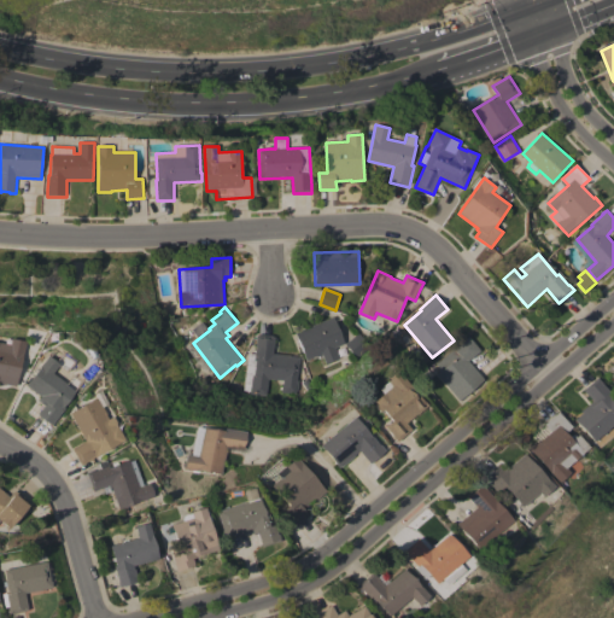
[(346,344),(338,349),(341,359),(328,365),(323,355),(319,357),(319,356),(308,361),(296,333),(335,316),(346,344)]
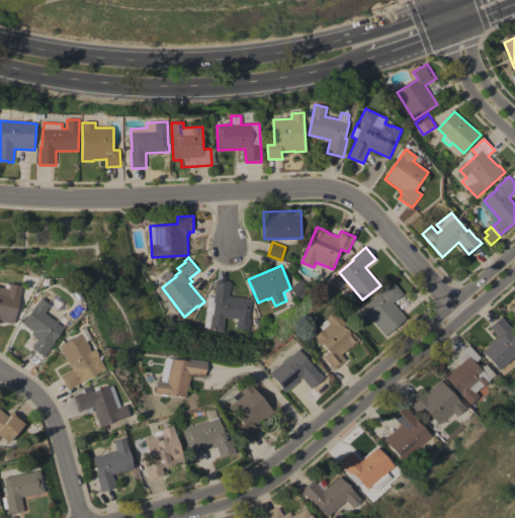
[(245,297),(245,298),(254,299),(253,305),(252,305),(251,319),(253,319),(252,327),(250,326),(250,330),(238,329),(239,319),(227,318),(226,332),(212,331),(213,315),(215,315),(217,303),(216,303),(217,287),(216,287),(216,281),(219,281),(219,280),(230,281),(230,282),(232,282),(231,296),(245,297)]
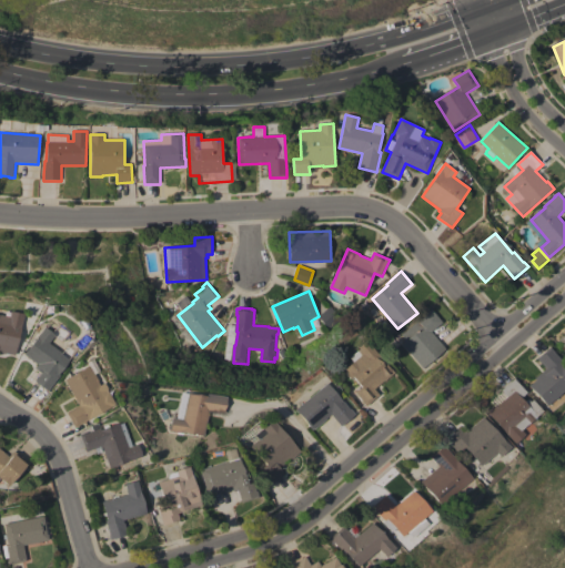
[(320,316),(330,308),(340,322),(330,330),(320,316)]
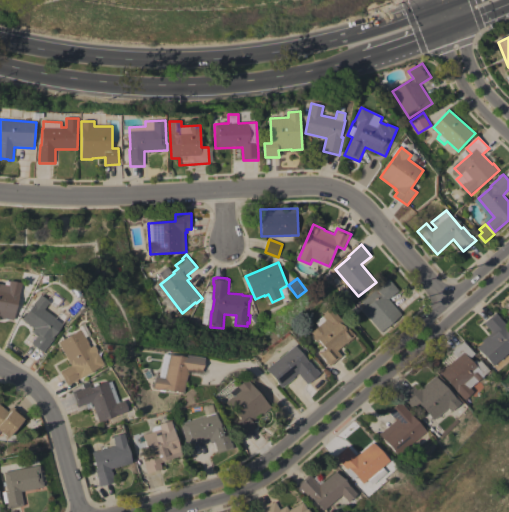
[(389,278),(399,290),(390,299),(403,314),(382,332),(363,310),(366,308),(364,306),(365,304),(362,301),(389,278)]
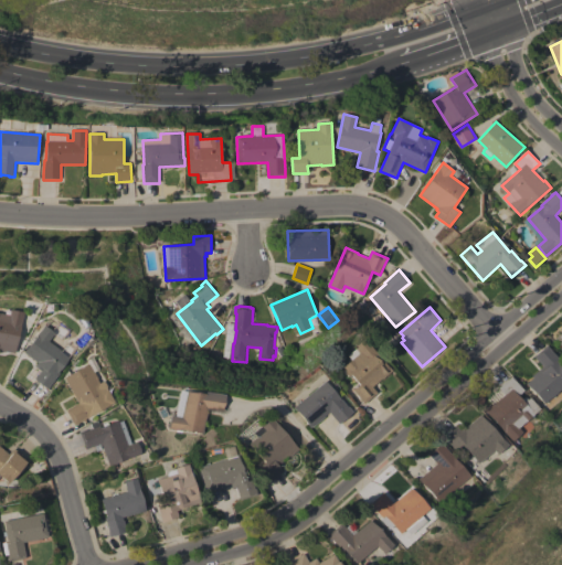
[(0,350),(0,312),(10,315),(11,309),(25,312),(17,354),(0,350)]
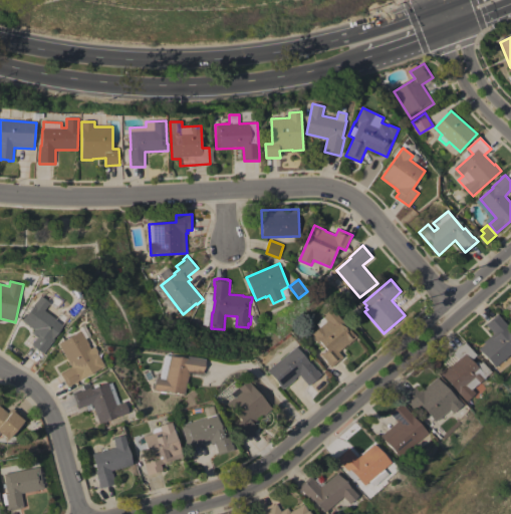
[(54,338),(55,339),(45,353),(33,344),(40,335),(34,330),(35,329),(23,320),(35,304),(35,303),(41,295),(51,303),(45,310),(56,319),(62,311),(69,316),(54,338)]
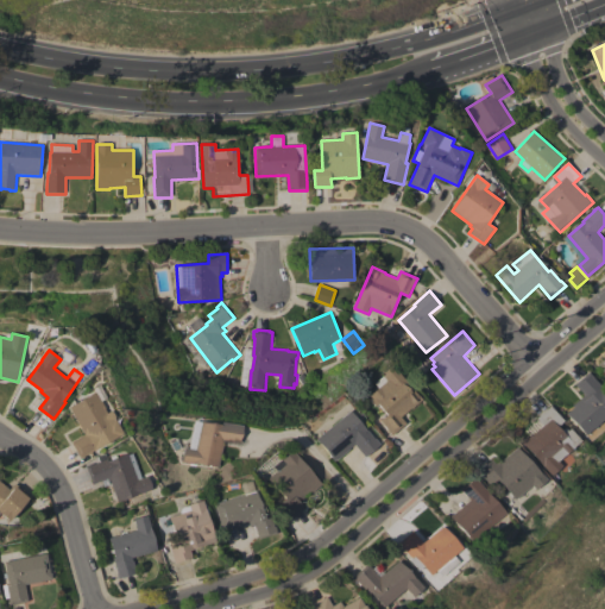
[(420,396),(420,395),(423,399),(402,418),(408,424),(394,434),(380,420),(388,414),(378,403),(376,406),(371,401),(373,399),(370,395),(378,388),(375,383),(394,366),(420,396)]
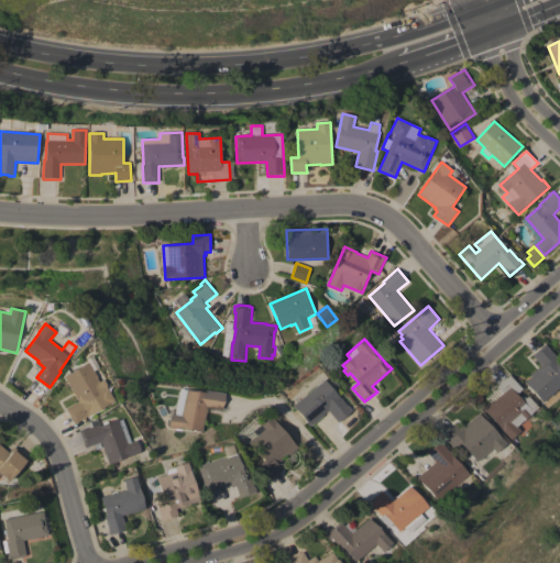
[(546,344),(550,349),(550,350),(557,357),(555,360),(559,365),(559,387),(542,403),(525,383),(531,376),(530,375),(541,365),(533,355),(546,344)]
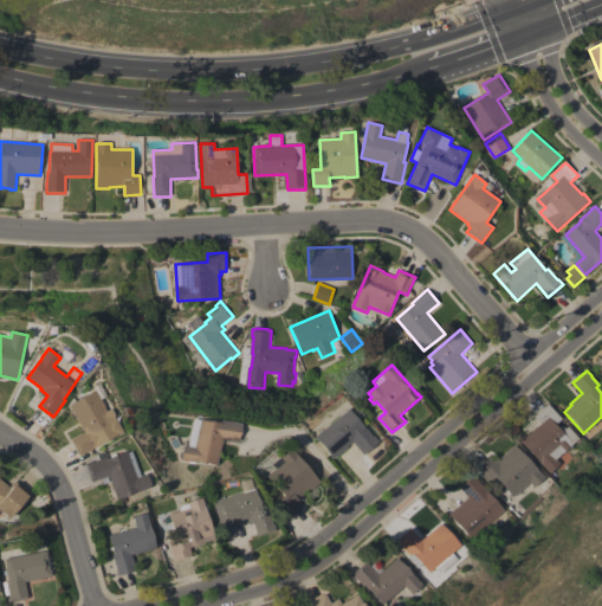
[(110,408),(114,414),(114,416),(122,431),(111,437),(112,439),(107,443),(105,442),(88,452),(89,452),(82,457),(72,440),(85,432),(71,407),(71,406),(70,405),(94,391),(99,400),(101,399),(105,406),(104,407),(107,411),(110,408)]
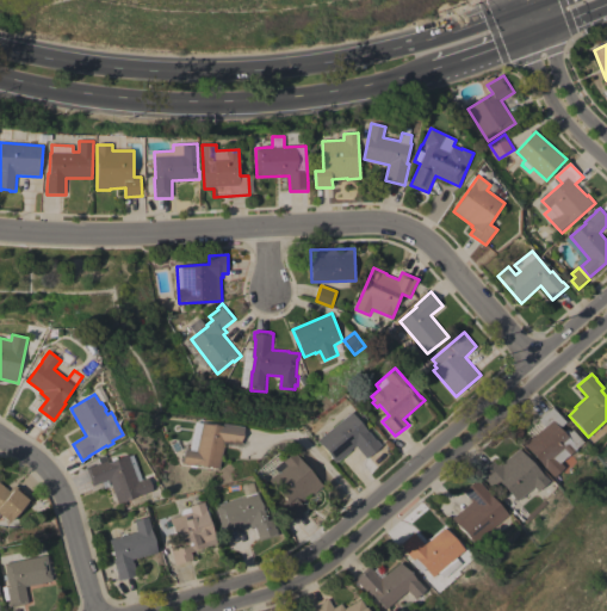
[(524,443),(532,436),(533,437),(545,426),(539,419),(552,407),(565,421),(559,427),(563,432),(567,430),(569,432),(571,430),(582,442),(559,462),(564,467),(552,477),(524,443)]
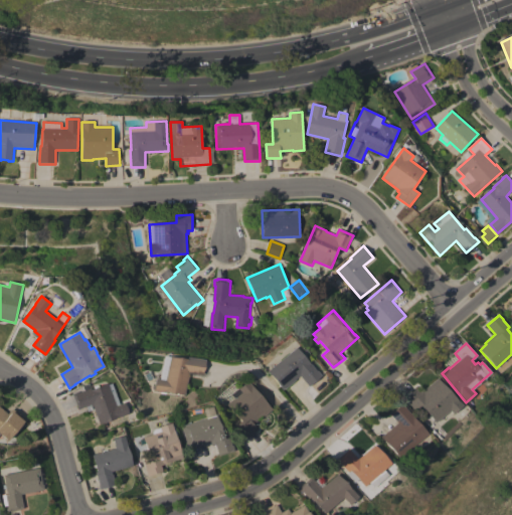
[(297,347),(318,371),(322,375),(310,386),(301,375),(296,379),(297,379),(287,388),(286,387),(284,389),(269,371),(297,347)]
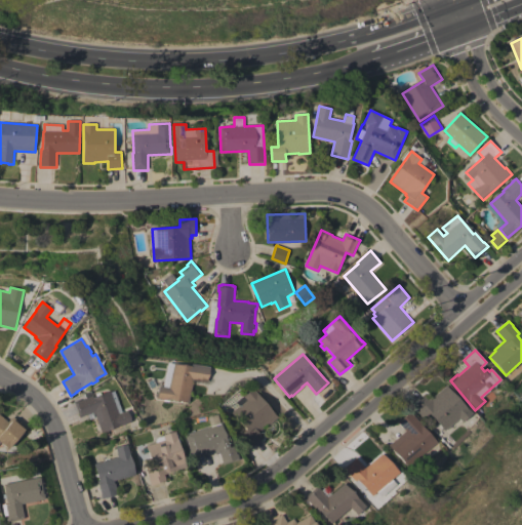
[(207,382),(194,380),(191,402),(171,399),(171,400),(160,399),(160,393),(161,386),(171,388),(174,363),(185,364),(185,363),(210,366),(207,382)]
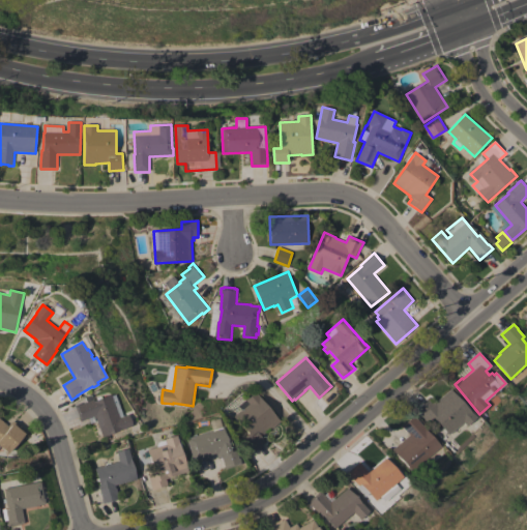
[(475,417),(466,425),(463,422),(448,435),(433,417),(428,421),(422,416),(421,416),(416,410),(429,400),(433,403),(434,402),(435,403),(450,389),(475,417)]
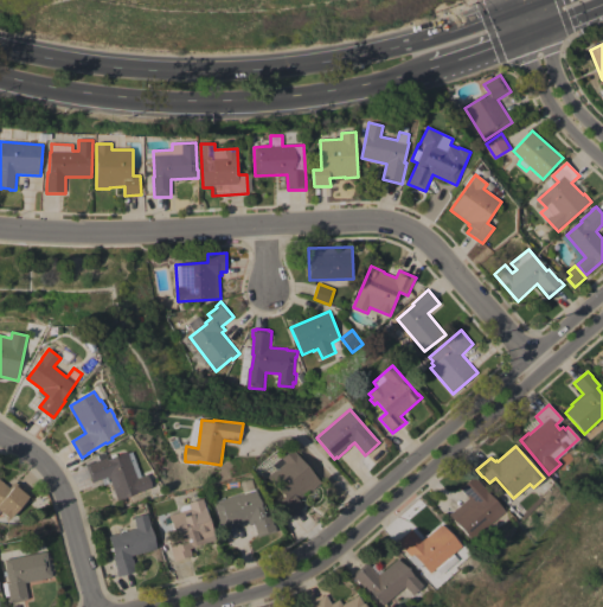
[(322,483),(313,491),(312,490),(300,499),(306,506),(293,517),(280,502),(286,497),(269,477),(277,470),(274,465),(292,448),(322,483)]
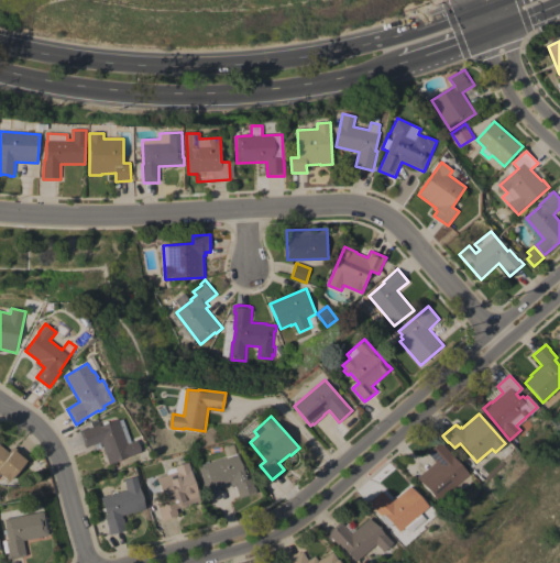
[(129,457),(129,456),(110,464),(102,442),(87,449),(80,431),(86,429),(86,430),(102,423),(103,424),(118,419),(128,444),(138,440),(142,453),(129,457)]
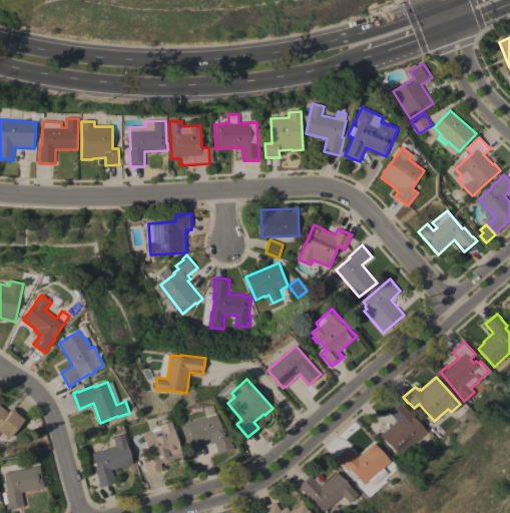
[(398,456),(380,435),(396,421),(388,411),(401,401),(426,432),(398,456)]
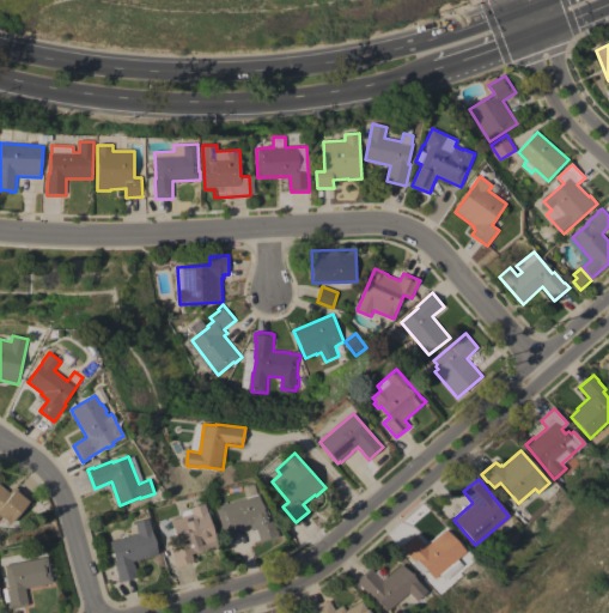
[(0,483),(12,493),(17,487),(34,499),(19,517),(18,517),(12,525),(2,517),(0,520),(0,483)]
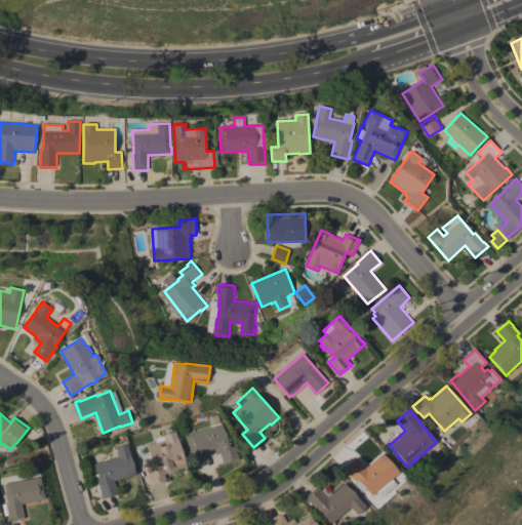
[(211,427),(208,417),(217,414),(221,423),(222,423),(226,435),(227,435),(231,447),(235,446),(237,454),(238,454),(240,459),(224,465),(221,453),(216,454),(215,451),(193,457),(191,450),(187,434),(211,427)]
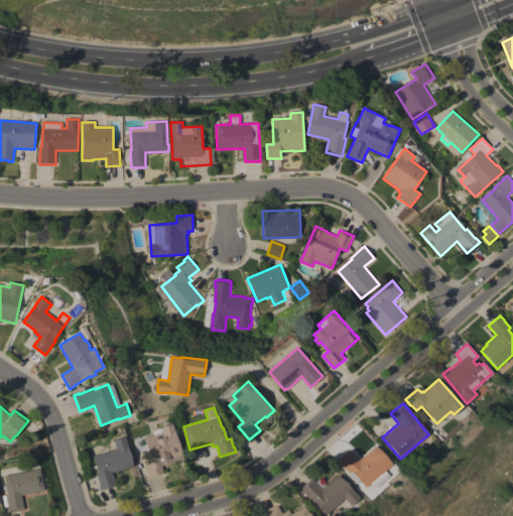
[(184,459),(163,466),(165,473),(150,477),(145,459),(151,457),(145,438),(163,432),(161,427),(173,423),(184,459)]
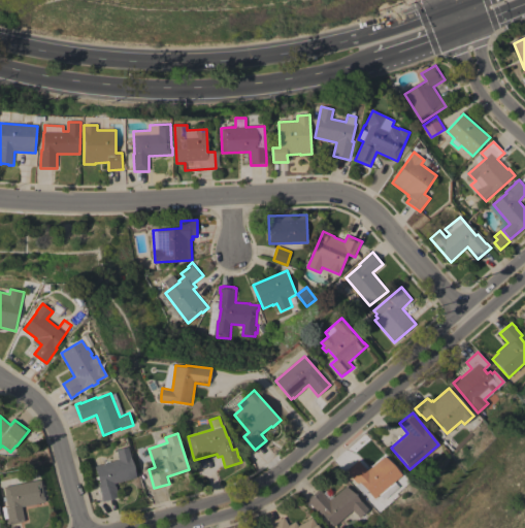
[(118,450),(119,450),(129,447),(137,477),(116,484),(120,497),(104,502),(99,484),(101,484),(96,466),(120,460),(118,450)]
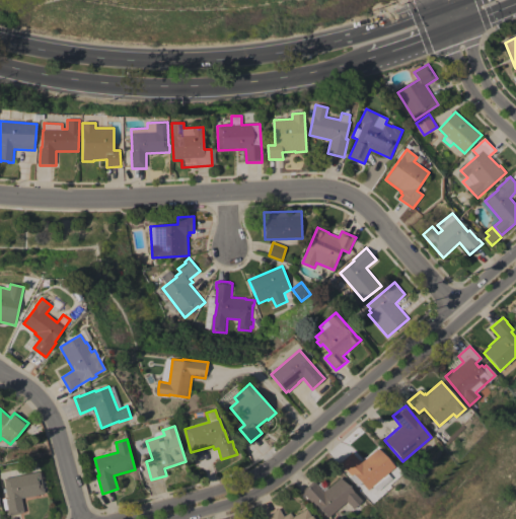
[(391,478),(376,492),(372,487),(368,490),(362,484),(358,487),(350,477),(352,475),(346,468),(345,468),(340,463),(353,452),(362,462),(377,448),(394,467),(387,473),(391,478)]
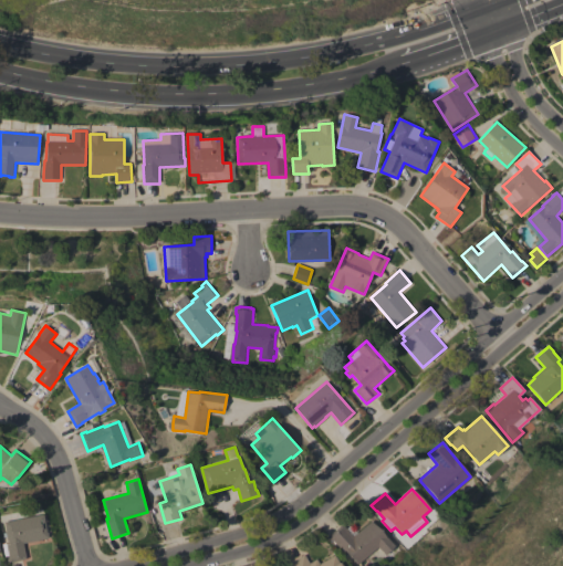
[(44,514),(48,533),(49,532),(50,537),(40,540),(40,541),(25,544),(29,558),(25,559),(25,561),(13,563),(13,562),(11,562),(10,556),(7,556),(4,544),(10,543),(6,522),(44,514)]
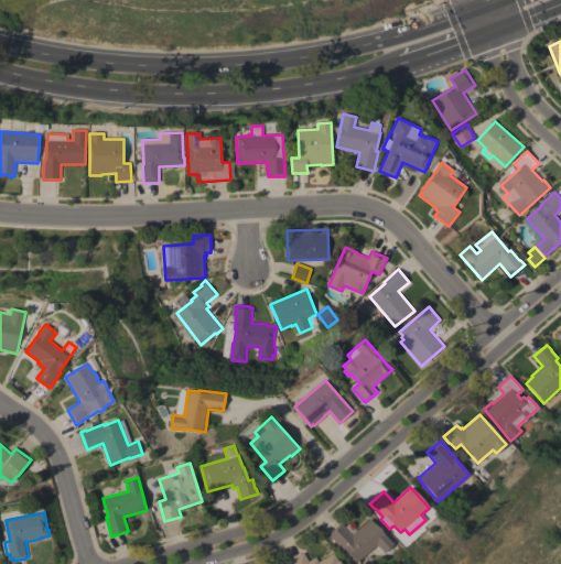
[(394,544),(384,553),(376,545),(356,563),(344,549),(342,550),(328,534),(342,522),(353,535),(370,519),(394,544)]
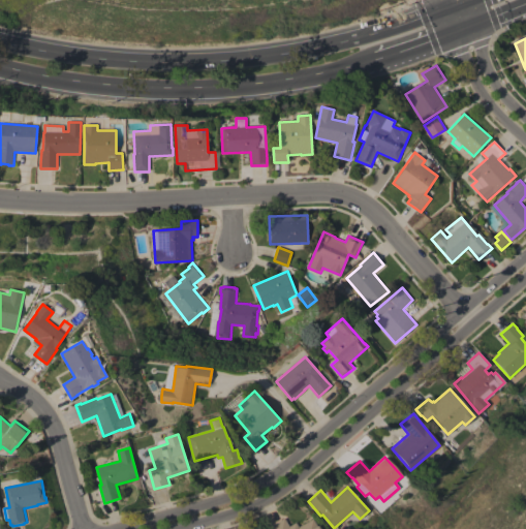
[(285,518),(289,526),(297,523),(299,527),(313,519),(318,528),(272,528),(271,526),(285,518)]
